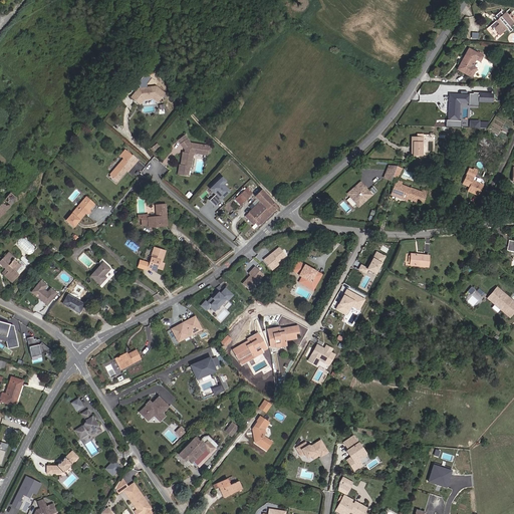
[(510,26),(513,23),(512,21),(513,21),(511,19),(511,20),(508,16),(509,15),(506,12),(503,15),(500,12),(495,16),(496,17),(494,18),(496,21),(489,27),(492,30),(494,28),(500,35),(505,31),(504,30),(506,28),(510,32),(512,30),(509,26),(510,25),(510,26)]
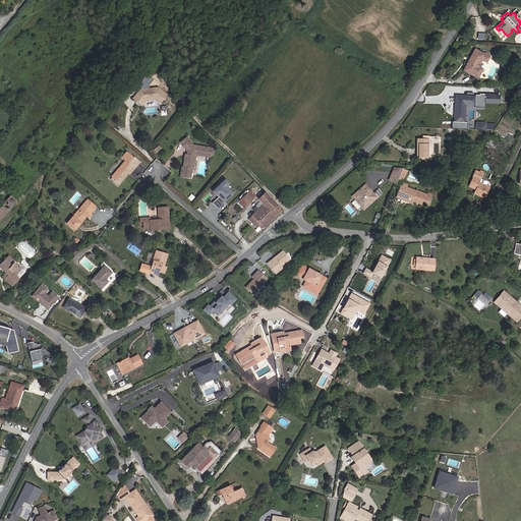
[(478,67),(482,60),(486,62),(488,57),(489,55),(485,53),(484,55),(475,50),(463,70),(477,78),(480,73),(476,70),(478,67)]
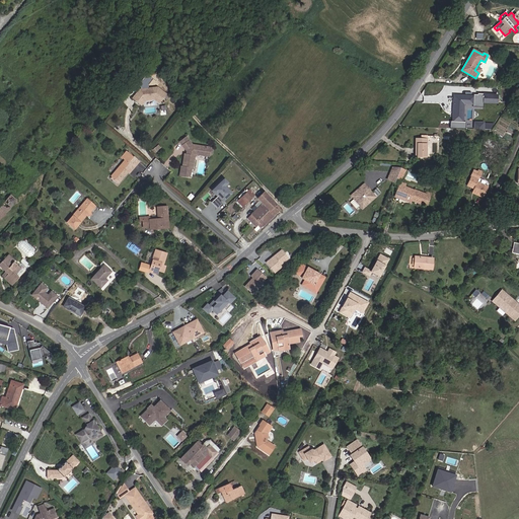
[(165,93),(156,86),(139,88),(132,97),(140,103),(144,99),(154,97),(158,101),(165,93)]
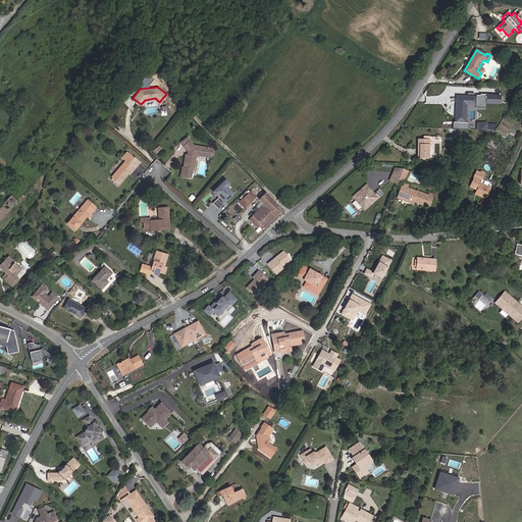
[(476,106),(486,107),(487,94),(477,94),(476,106)]
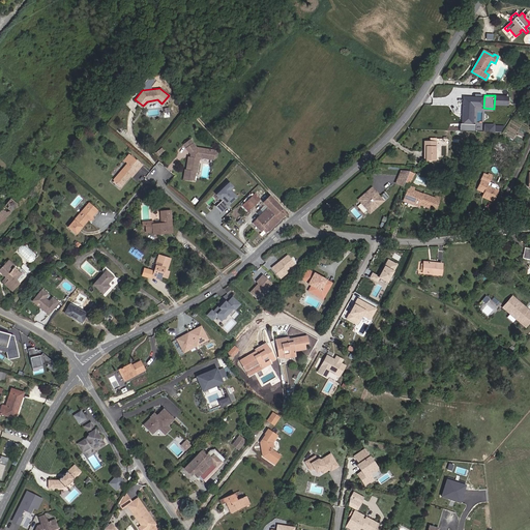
[(473,124),(473,106),(482,107),(483,98),(464,97),(463,114),(464,114),(464,124),(465,124),(465,129),(472,129),(472,124),(473,124)]
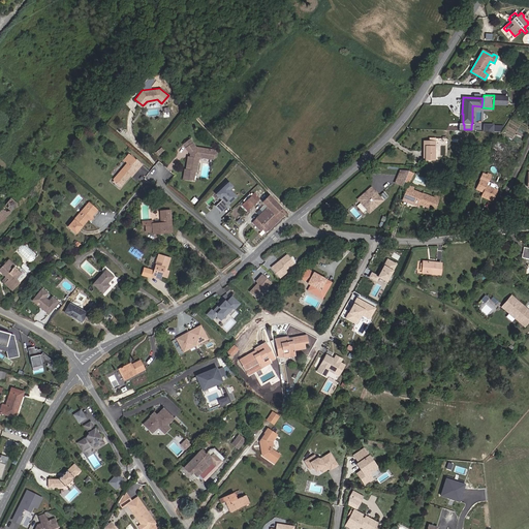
[(435,160),(435,138),(430,138),(430,142),(424,142),(424,151),(425,151),(425,160),(435,160)]
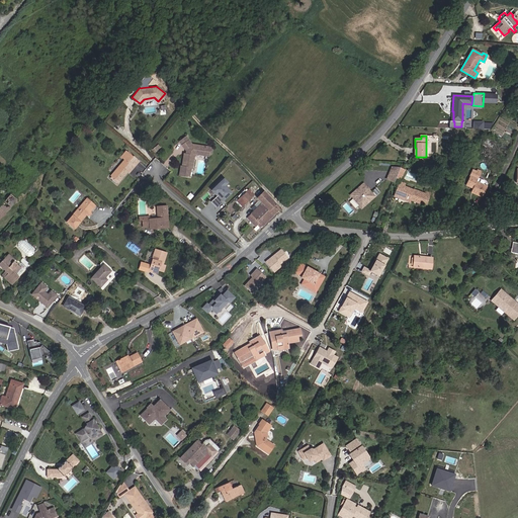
[(190,168),(193,156),(195,154),(203,156),(204,146),(190,144),(187,140),(181,145),(185,151),(184,154),(182,154),(181,166),(179,166),(178,175),(188,177),(189,168),(190,168)]
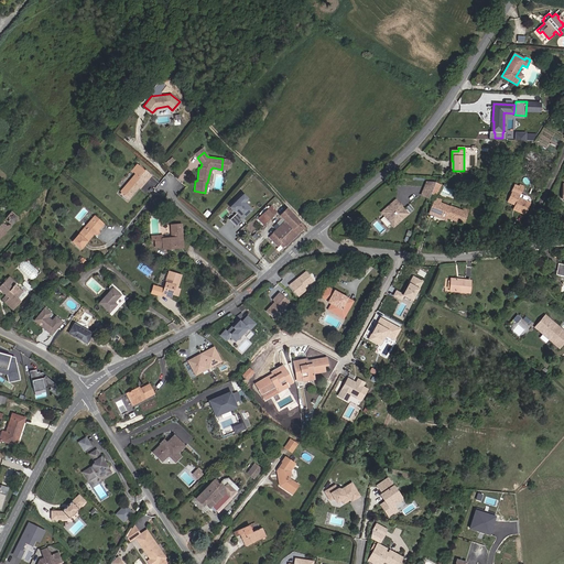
[(131,170),(136,173),(138,175),(144,167),(138,162),(131,170)]
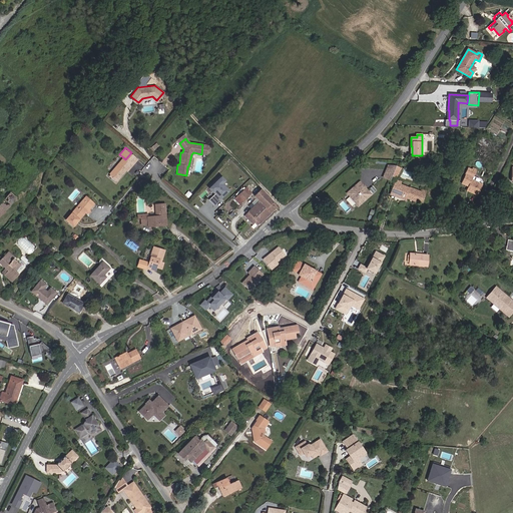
[(139,159),(131,152),(125,159),(123,157),(113,170),(110,172),(111,173),(110,174),(116,180),(117,179),(118,179),(120,176),(126,170),(131,164),(133,166),(139,159)]
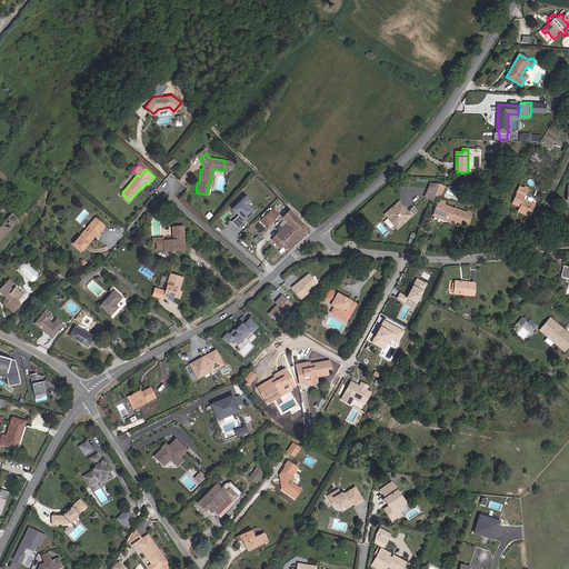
[(505,179),(507,173),(508,175),(509,172),(505,170),(499,180),(503,182),(505,180),(505,179)]
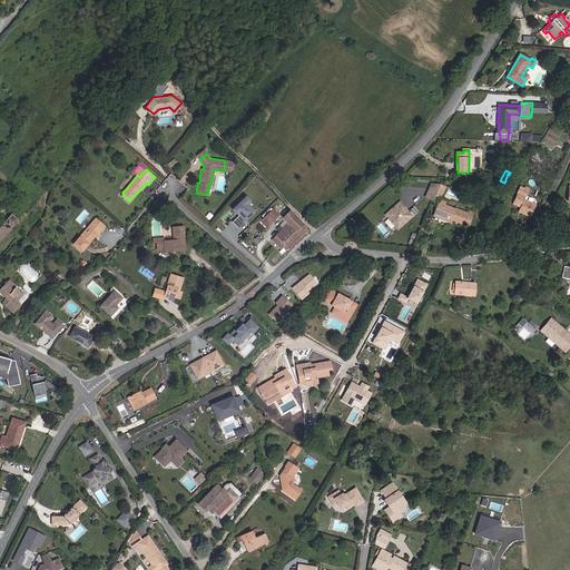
[(65,184),(61,180),(55,187),(58,190),(65,184)]
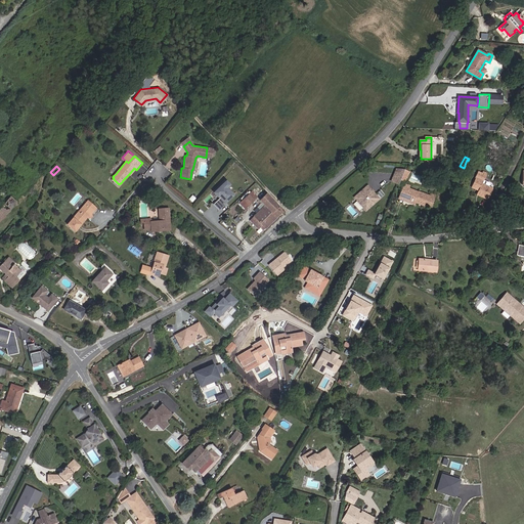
[(400,179),(404,170),(396,169),(391,181),(398,184),(400,179)]
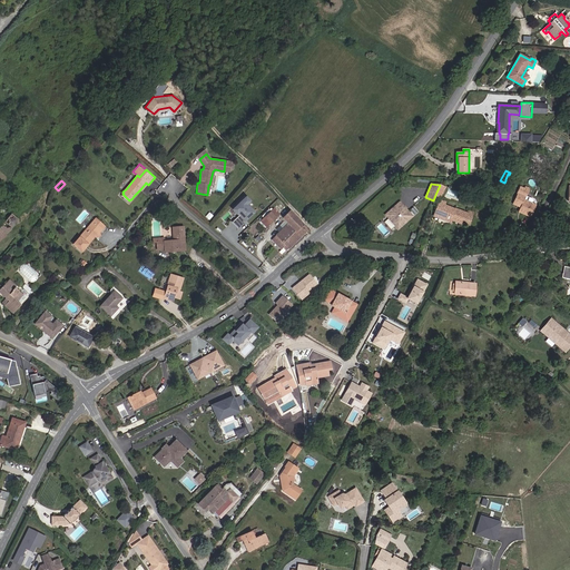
[(527,196),(530,189),(524,187),(524,188),(520,187),(517,193),(518,194),(512,204),(520,207),(519,209),(527,213),(526,215),(530,217),(536,205),(531,203),(523,199),(524,197),(526,197),(527,196)]
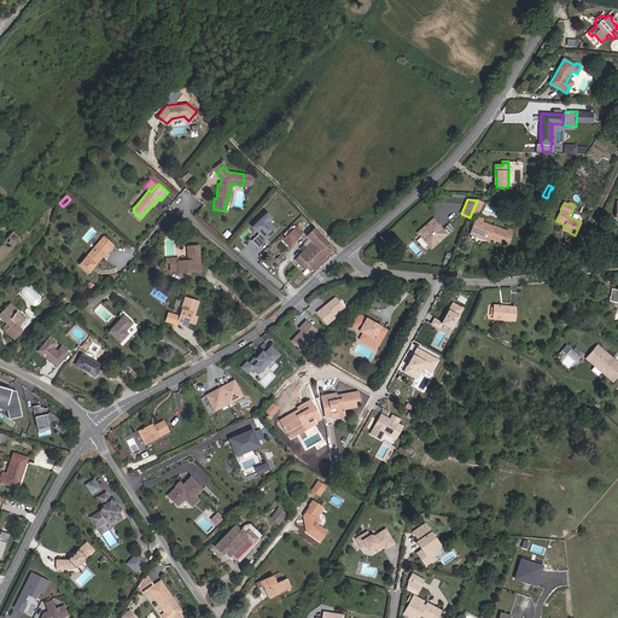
[(275,229),(267,221),(263,216),(252,227),(256,231),(258,229),(266,238),(275,229)]
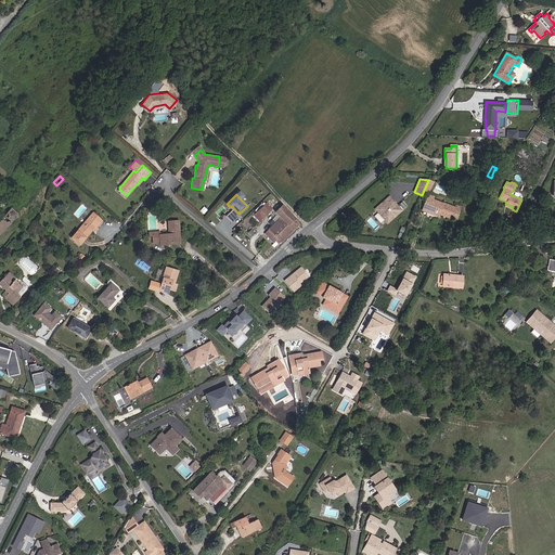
[(456,220),(461,207),(456,206),(455,208),(443,203),(443,204),(433,199),(434,196),(429,195),(426,202),(430,204),(428,211),(435,214),(437,210),(440,213),(439,215),(440,215),(446,217),(446,215),(449,216),(448,218),(456,220)]
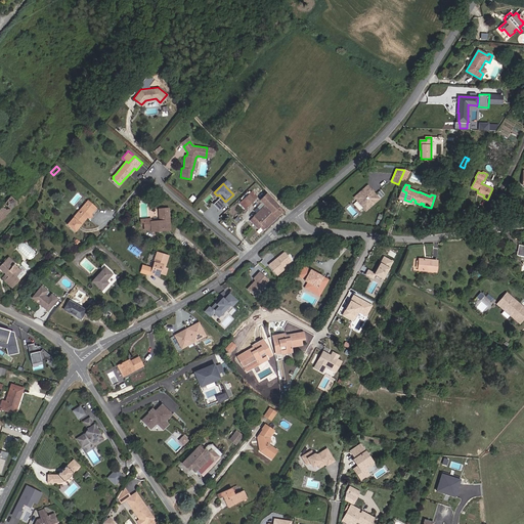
[(378,199),(375,195),(370,198),(367,193),(370,191),(367,187),(356,198),(366,209),(378,199)]
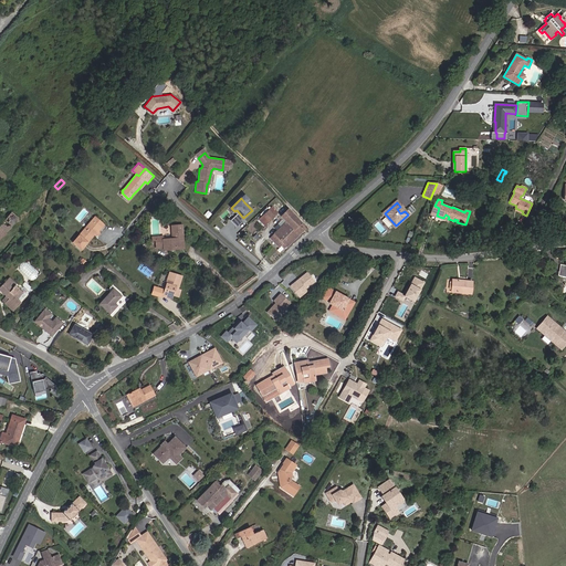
[(437,216),(439,208),(435,206),(431,216),(447,222),(449,219),(448,219),(449,217),(446,215),(443,218),(437,216)]
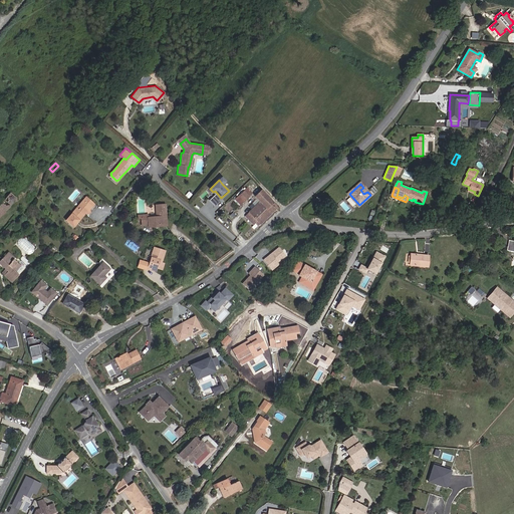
[(259,226),(277,209),(278,207),(262,190),(255,197),(259,202),(246,216),(256,226),(259,226)]
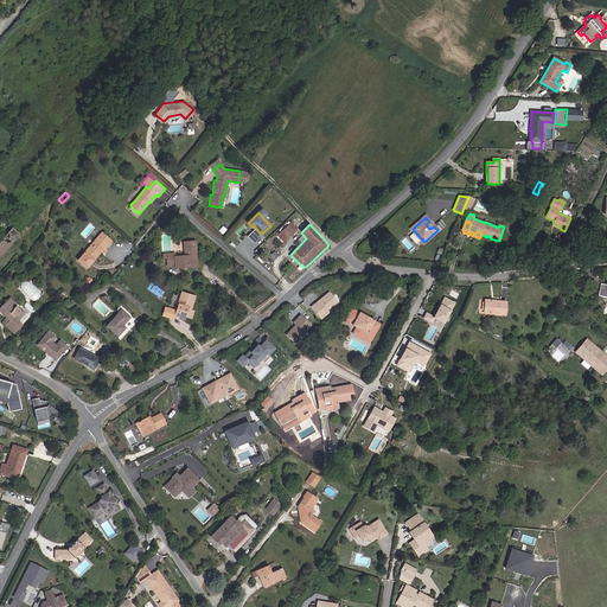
[(261,234),(254,225),(251,227),(254,229),(261,236),(262,235),(261,234)]
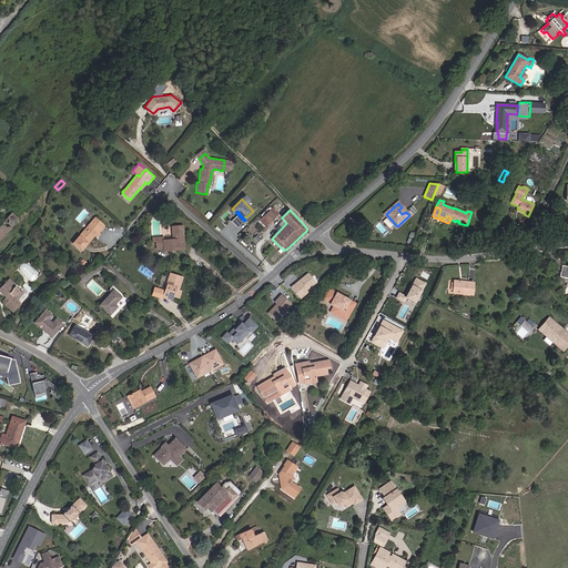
[(265,227),(274,219),(270,212),(260,221),(265,227)]
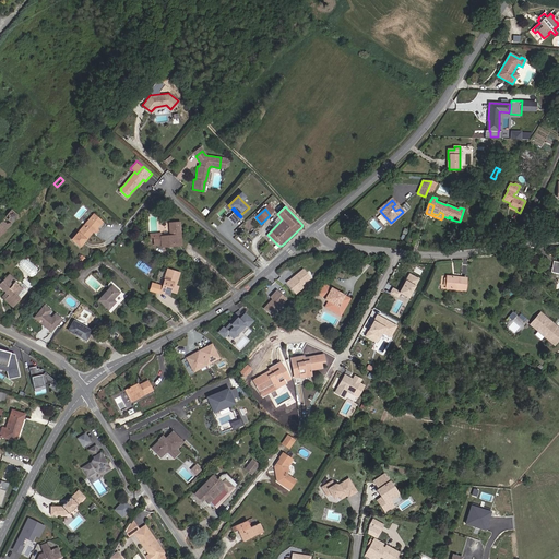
[(0,222),(0,236),(18,215),(11,210),(0,222)]
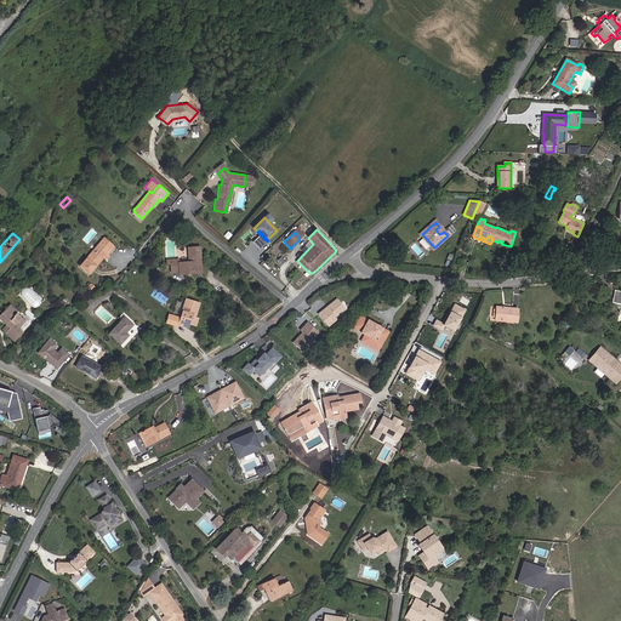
[(267,241),(260,234),(252,241),(260,249),(267,241)]
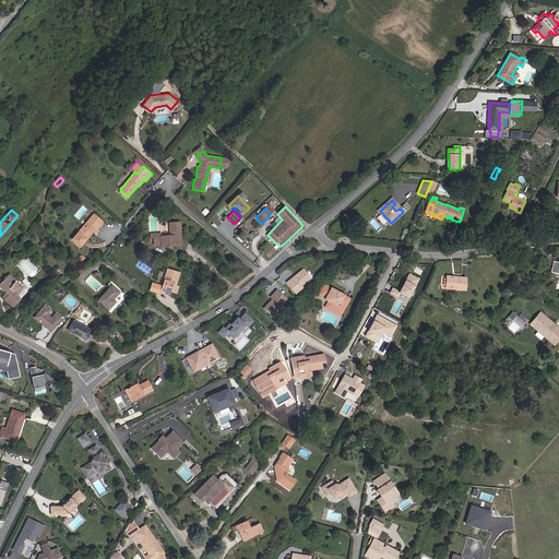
[(94,213),(92,217),(100,225),(94,233),(97,236),(102,232),(99,229),(105,223),(94,213)]
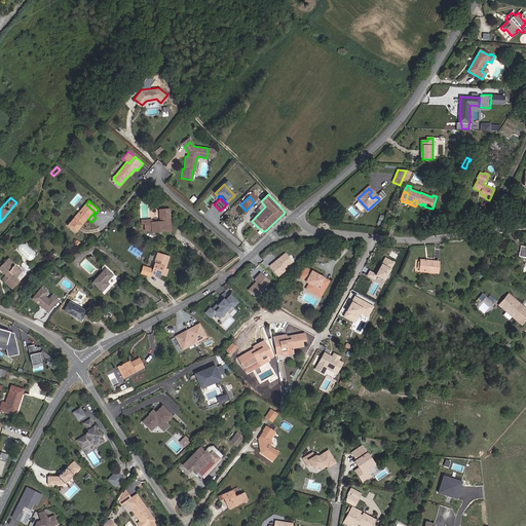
[(95,212),(86,204),(68,225),(77,233),(88,219),(95,212)]
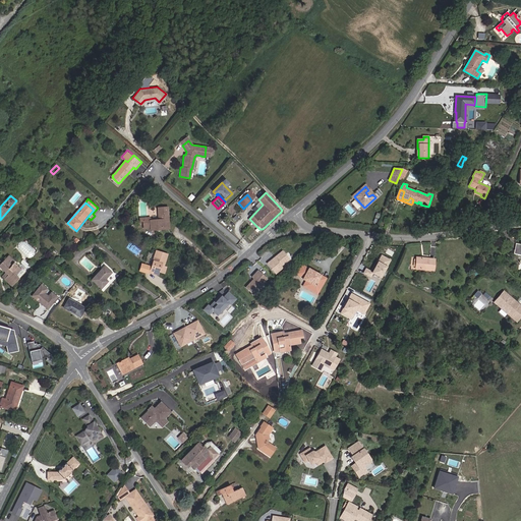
[(151,222),(143,222),(145,230),(151,230),(151,232),(161,231),(161,228),(166,228),(166,221),(168,221),(168,208),(158,209),(159,222),(151,222)]
